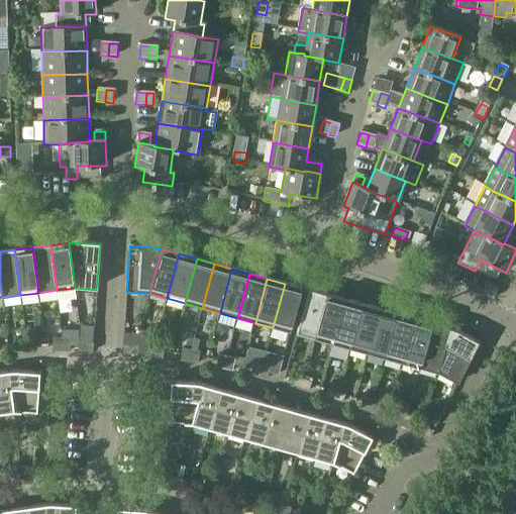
[(290,332),(302,289),(285,284),(273,327),(290,332)]
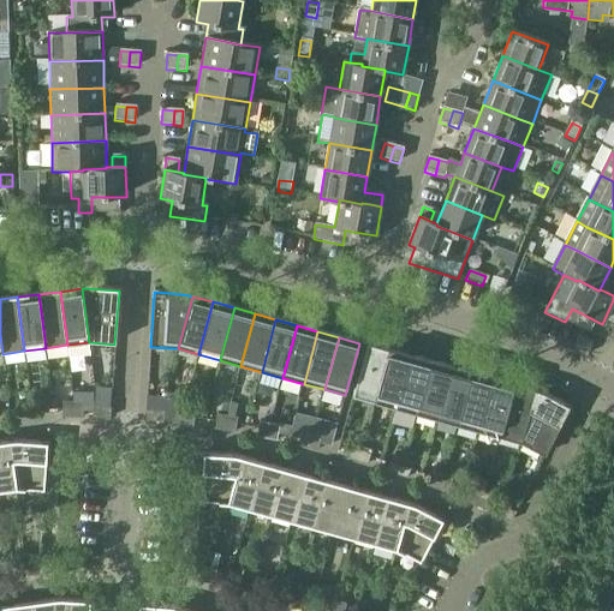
[(592,345),(579,339),(573,352),(586,357),(592,345)]
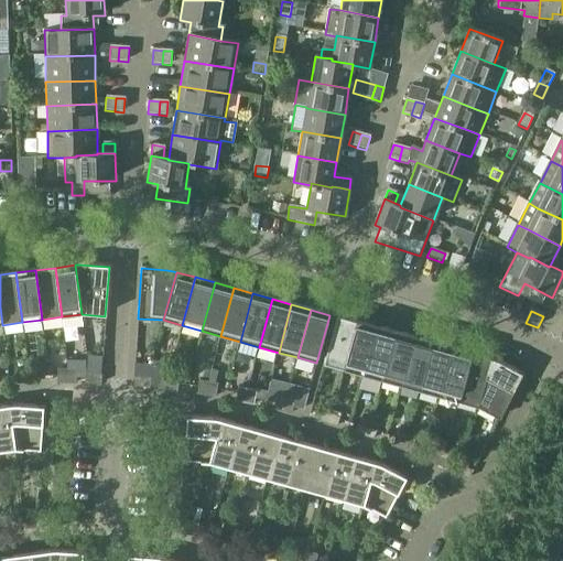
[(323,365),(344,370),(357,322),(336,316),(323,365)]
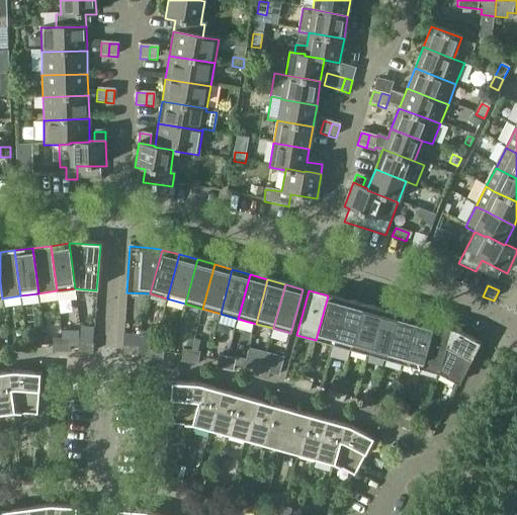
[(316,340),(333,345),(345,301),(328,295),(316,340)]
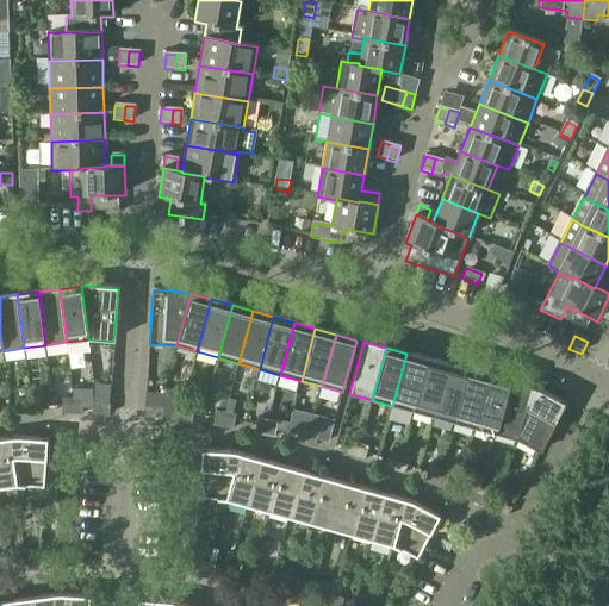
[(392,406),(412,411),(427,360),(406,354),(392,406)]
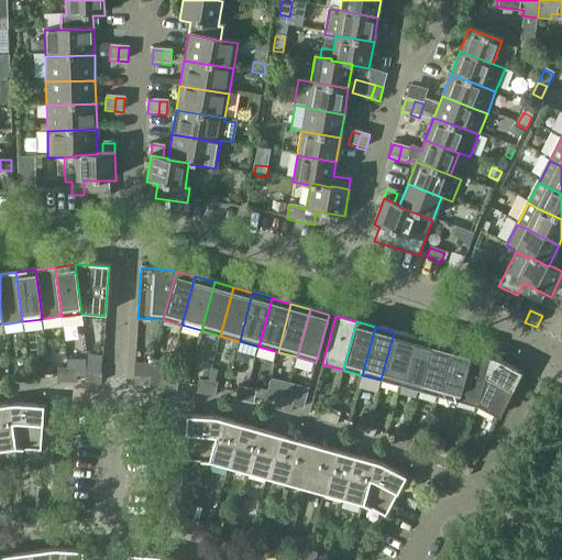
[(381,380),(400,385),(414,338),(394,332),(381,380)]
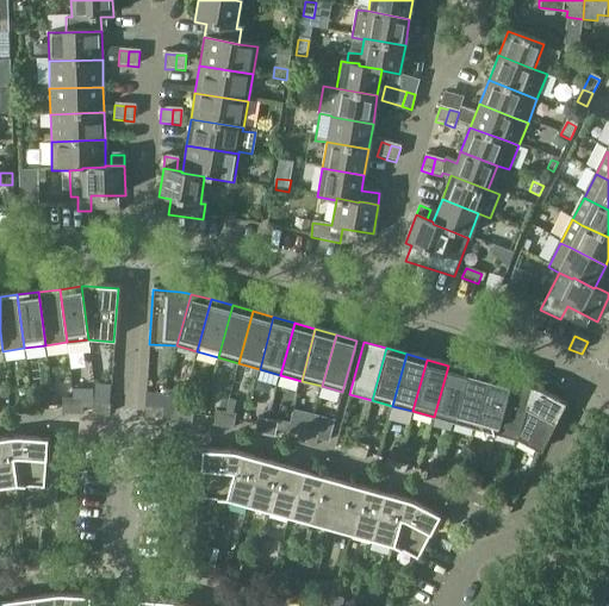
[(434,417),(454,423),(468,370),(448,366),(434,417)]
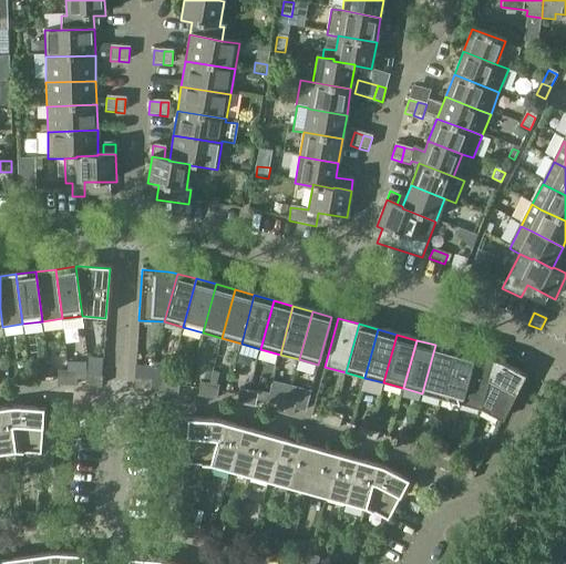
[(422,393),(441,399),(453,350),(435,345),(422,393)]
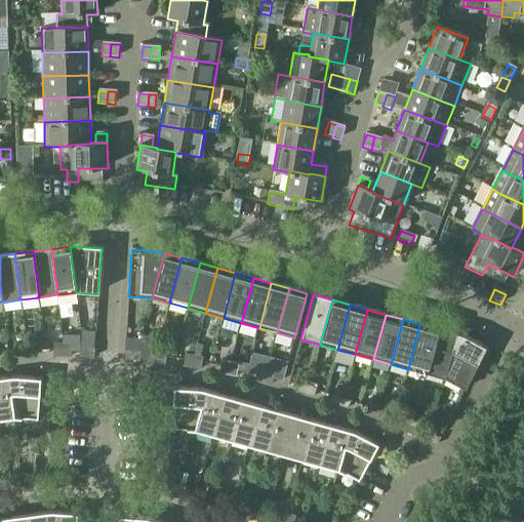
[(408,369),(426,374),(438,329),(419,324),(408,369)]
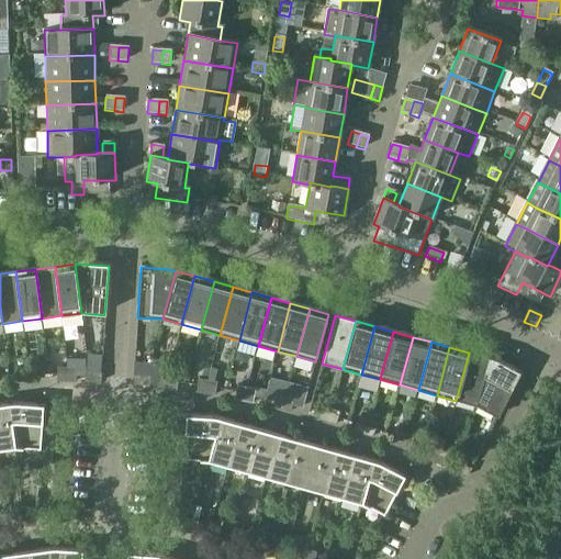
[(456,401),(477,406),(489,358),(469,353),(456,401)]
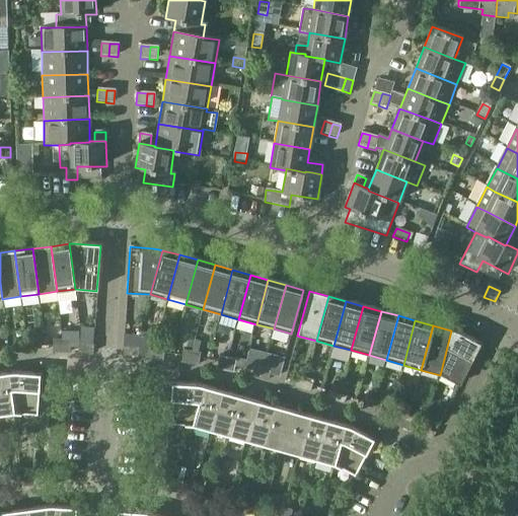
[(459,385),(479,344),(458,333),(455,332),(451,330),(440,375),(459,385)]
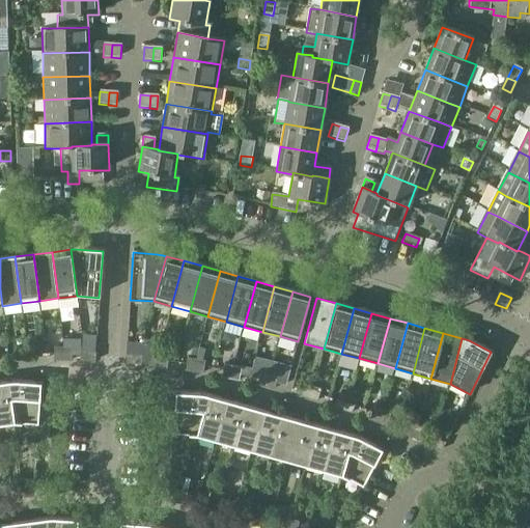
[(26,362),(26,350),(17,350),(17,363),(26,362)]
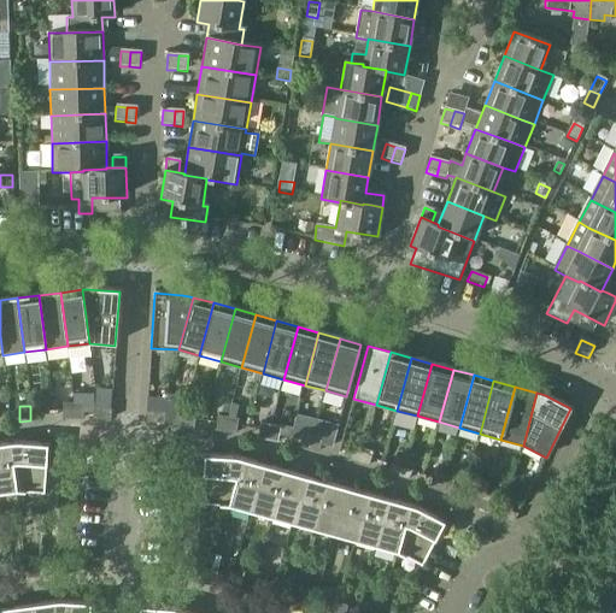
[(74,420),(74,406),(63,406),(63,419),(74,420)]
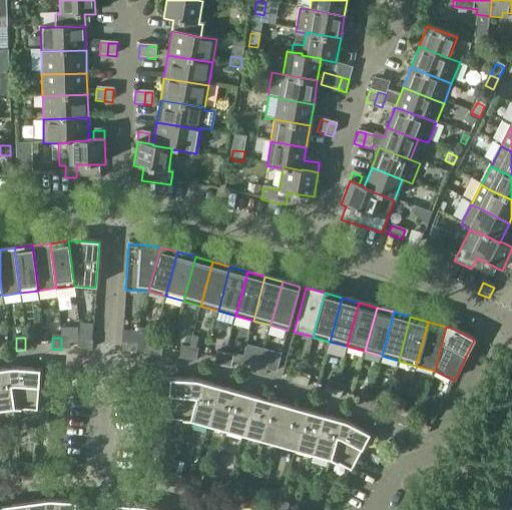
[(92,343),(77,342),(77,350),(91,351),(92,343)]
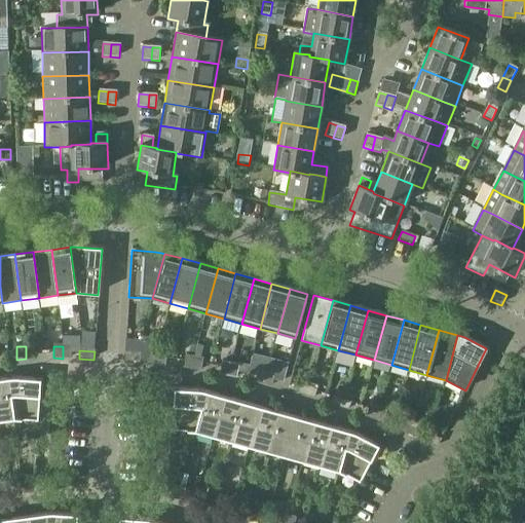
[(147,364),(156,365),(157,352),(149,351),(147,364)]
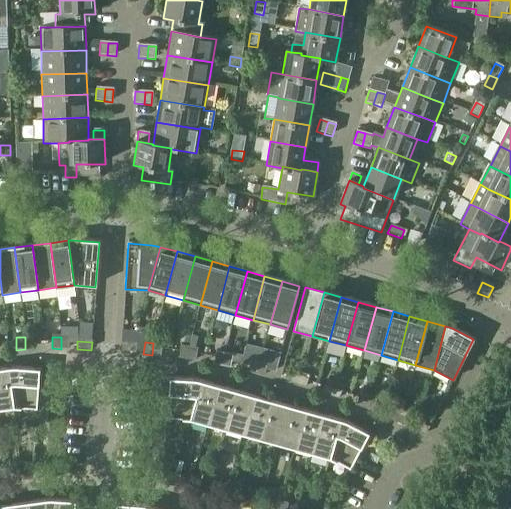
[(153,343),(152,355),(160,356),(162,344),(153,343)]
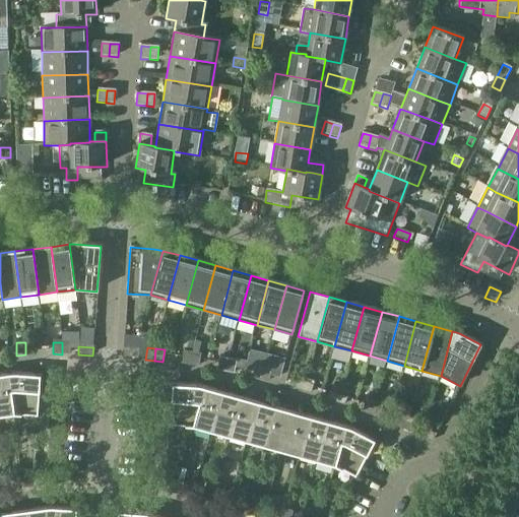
[(138,350),(123,349),(123,358),(137,359),(138,350)]
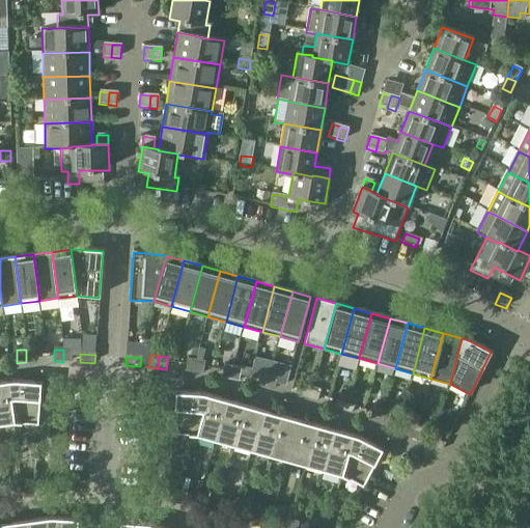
[(231,357),(228,367),(224,366),(221,379),(230,381),(234,358),(231,357)]
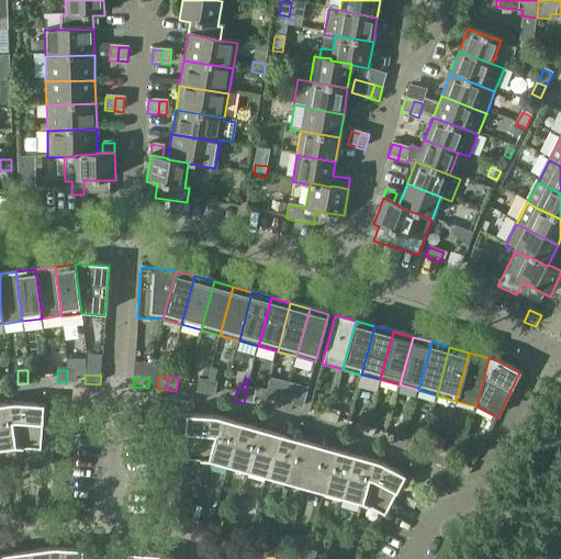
[(248,379),(244,403),(253,405),(255,391),(250,391),(253,380),(248,379)]
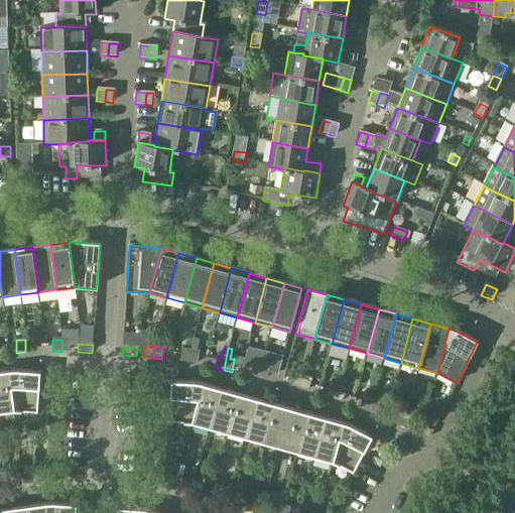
[(179,362),(188,363),(190,351),(181,350),(179,362)]
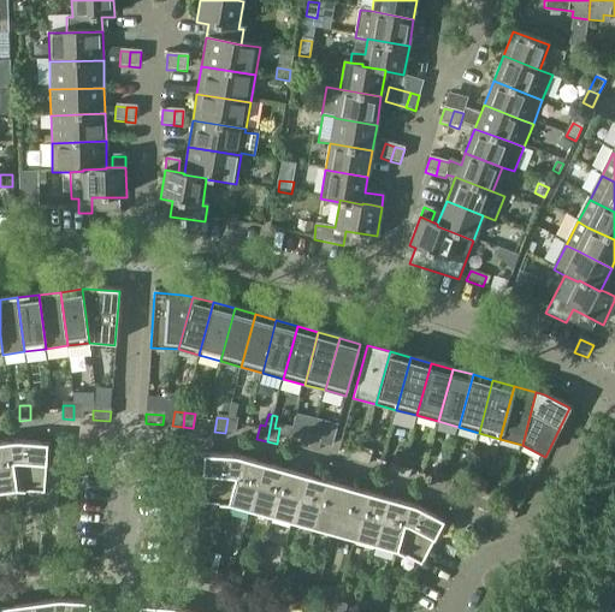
[(228,419),(225,433),(235,435),(237,420),(228,419)]
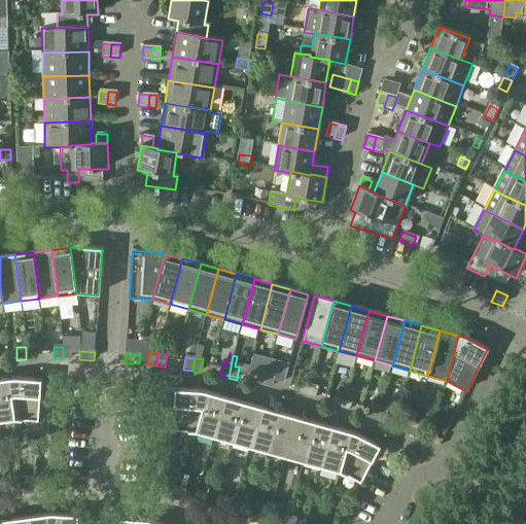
[(254,384),(264,386),(267,374),(257,372),(254,384)]
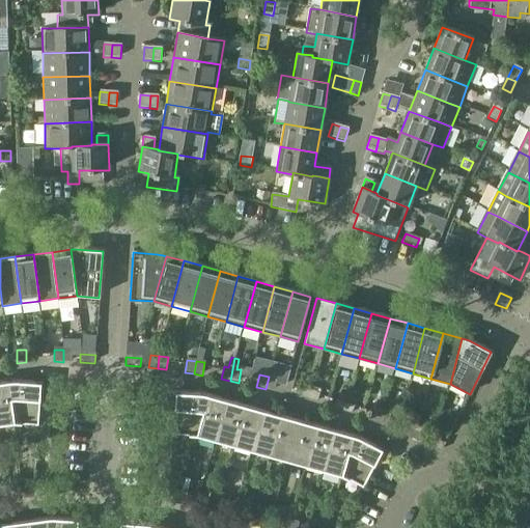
[(269,377),(266,389),(274,391),(277,379),(269,377)]
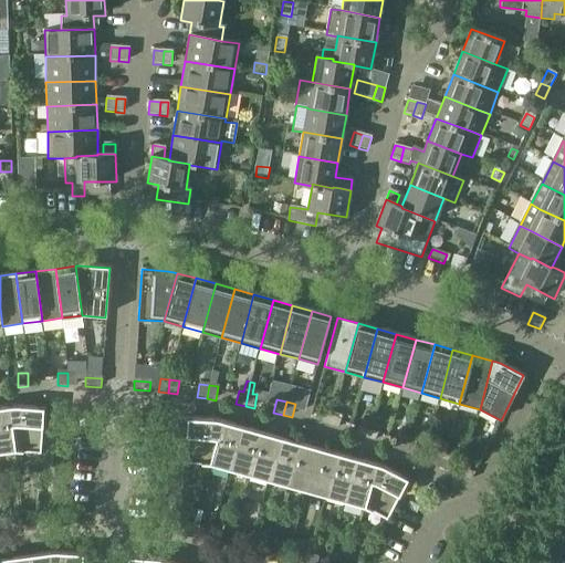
[(16,407),(8,408),(14,452),(40,454),(43,409),(16,407)]
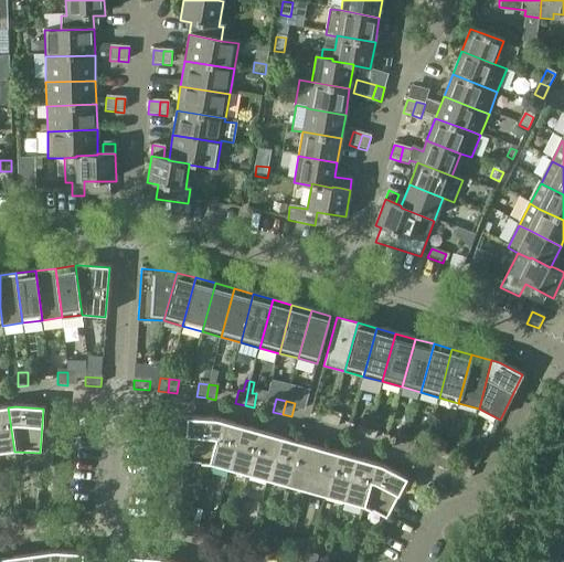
[(0,453),(14,452),(8,407),(0,407),(0,453)]
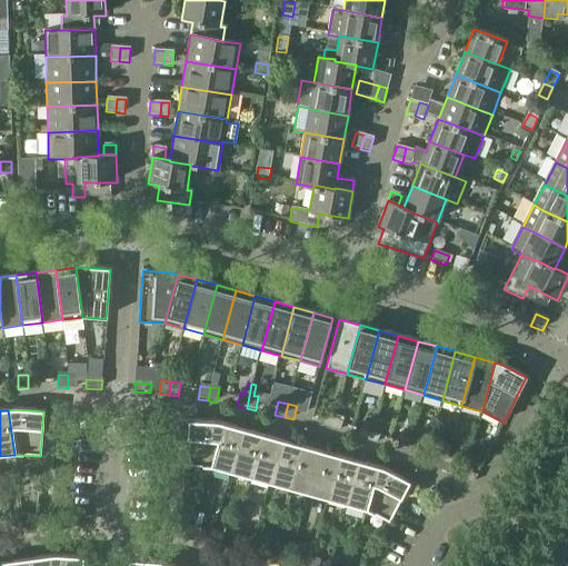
[(330,429),(335,416),(325,414),(321,427),(330,429)]
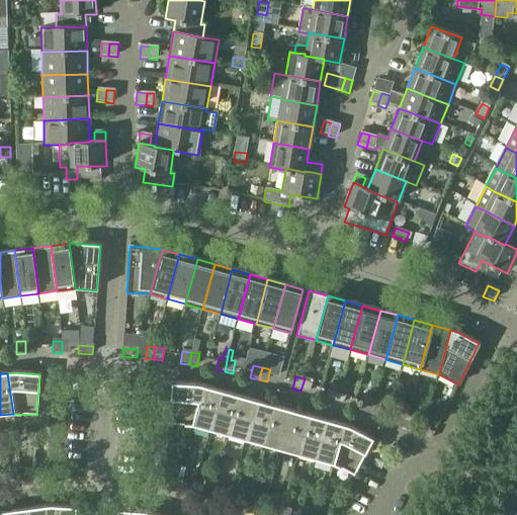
[(313,381),(305,378),(300,391),(309,394),(313,381)]
